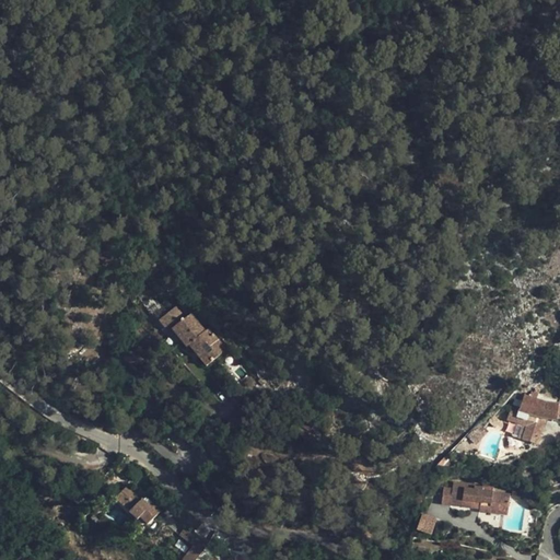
[(185,318),(175,306),(159,319),(170,333),(173,329),(181,339),(187,347),(189,345),(195,351),(200,348),(212,362),(226,350),(209,328),(205,330),(191,314),(185,318)]
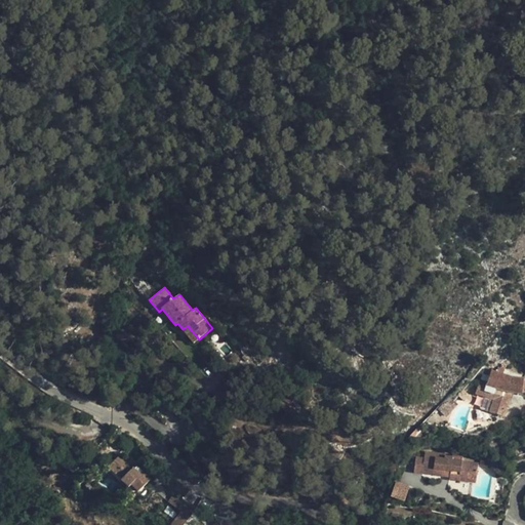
[(162,309),(159,312),(166,321),(169,318),(162,309)]
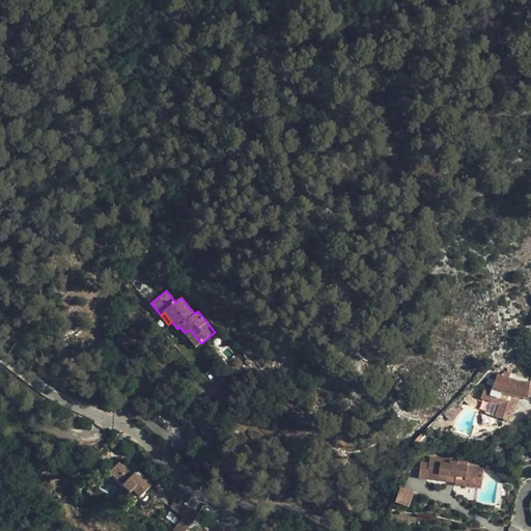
[(190,330),(185,333),(196,347),(201,343),(190,330)]
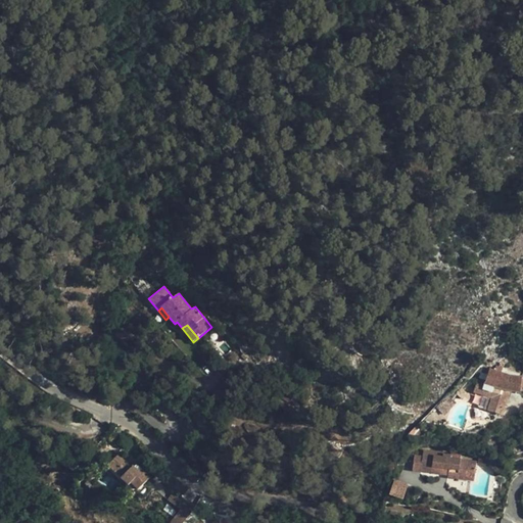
[(477,380),(474,392),(487,396),(492,398),(487,411),(502,415),(510,391),(520,392),(520,391),(522,377),(508,376),(502,373),(503,369),(496,367),(495,371),(489,369),(488,372),(486,381),(485,383),(477,380)]
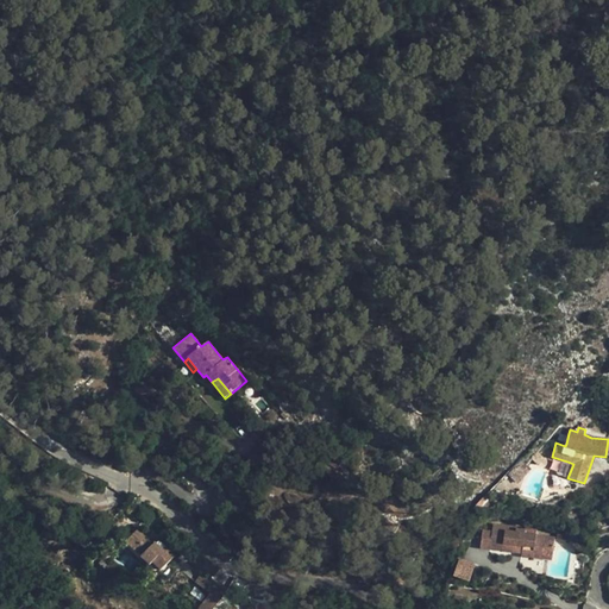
[(594,432),(585,429),(584,434),(591,438),(608,439),(608,434),(594,432)]
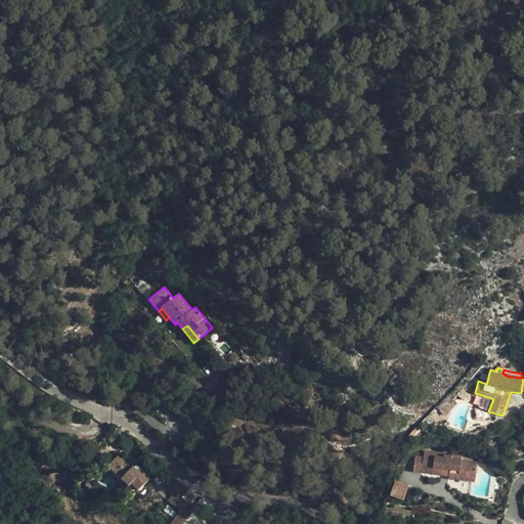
[(227,381),(212,397),(223,404),(236,389),(227,381)]
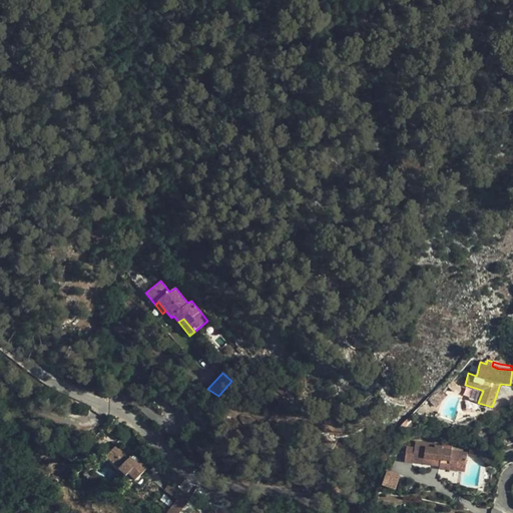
[(483,391),(478,389),(474,402),(478,403),(483,391)]
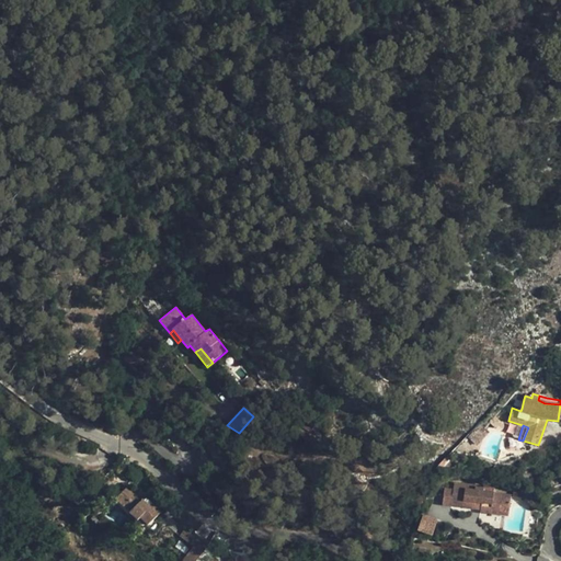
[(478,446),(490,433),(485,428),(481,428),(478,430),(472,433),(468,437),(478,446)]
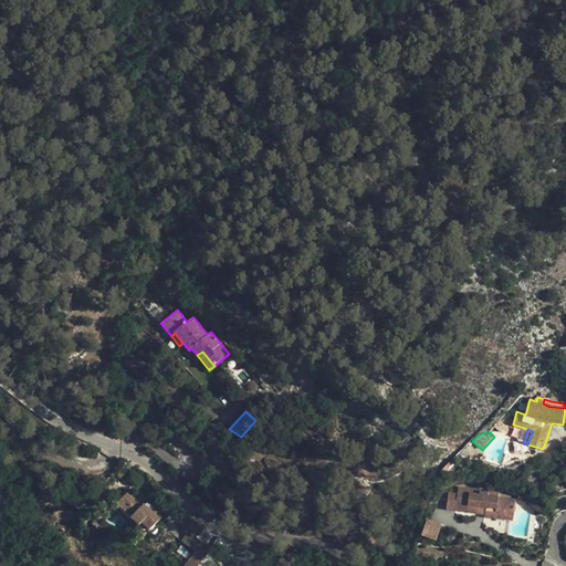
[(458,494),(449,493),(447,509),(478,513),(478,509),(485,510),(485,514),(484,516),(495,519),(496,511),(514,513),(516,501),(499,498),(499,492),(488,491),(488,493),(480,492),(481,490),(459,486),(458,494)]
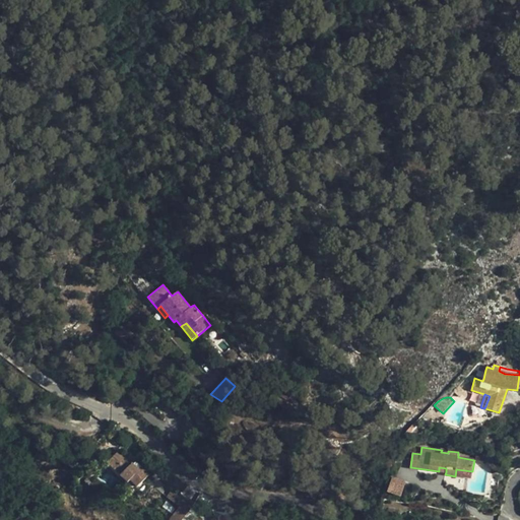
[(506,454),(500,447),(493,449),(501,459),(506,454)]
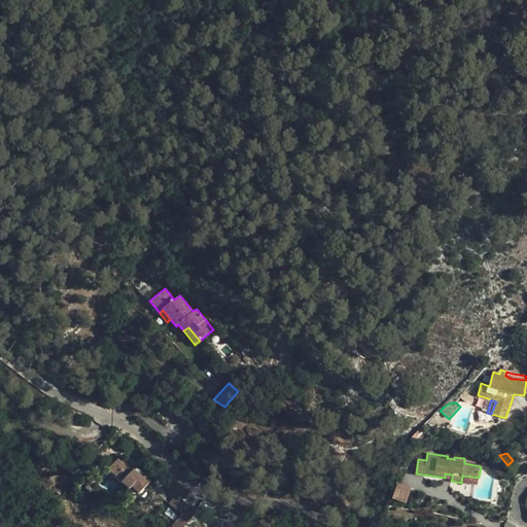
[(132,487),(139,494),(151,483),(143,475),(140,477),(134,470),(120,457),(109,469),(121,482),(130,490),(132,487)]
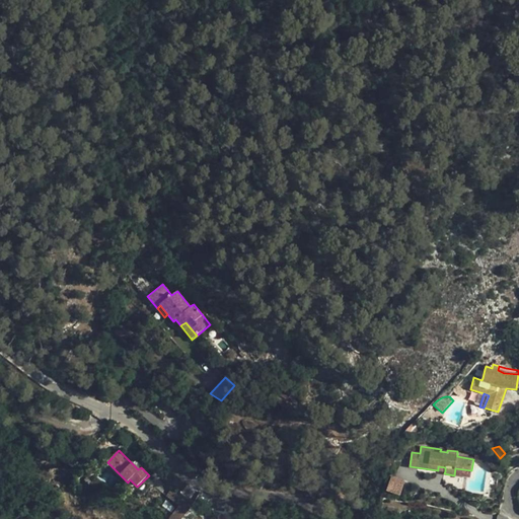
[(138,469),(141,467),(134,460),(132,463),(138,469)]
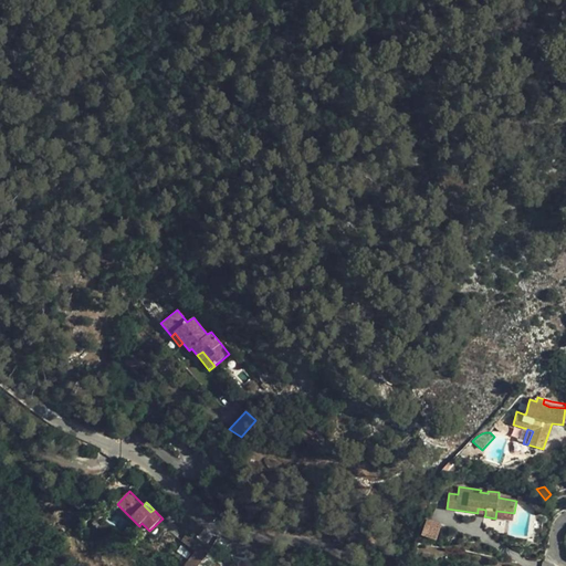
[(514,513),(496,511),(495,519),(513,521),(514,513)]
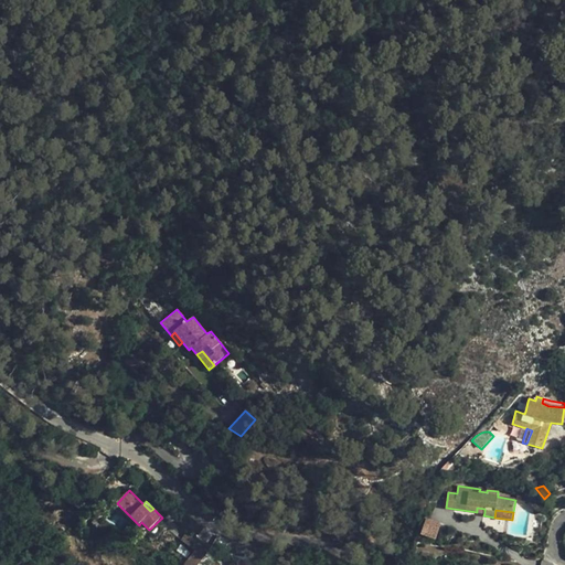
[(137,528),(139,525),(130,516),(128,519),(137,528)]
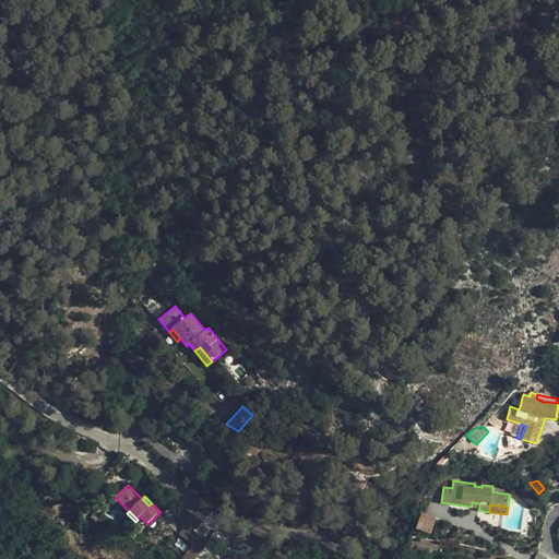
[(420,511),(415,528),(430,534),(436,515),(420,511)]
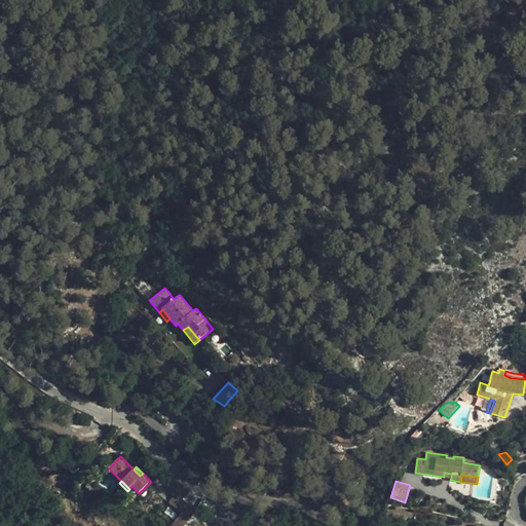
[(135,497),(139,493),(132,486),(129,489),(127,491),(135,497)]
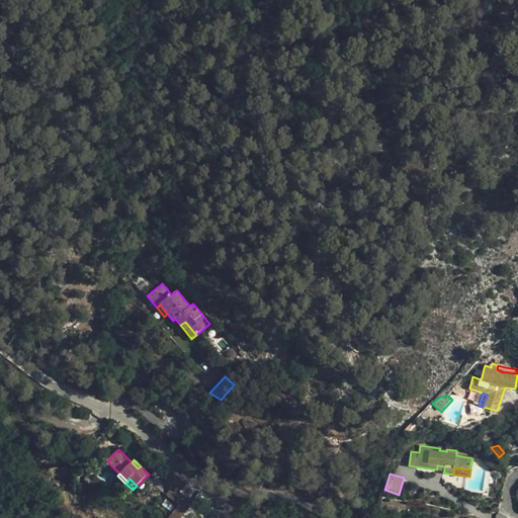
[(178,505),(187,512),(191,506),(170,489),(166,495),(178,505)]
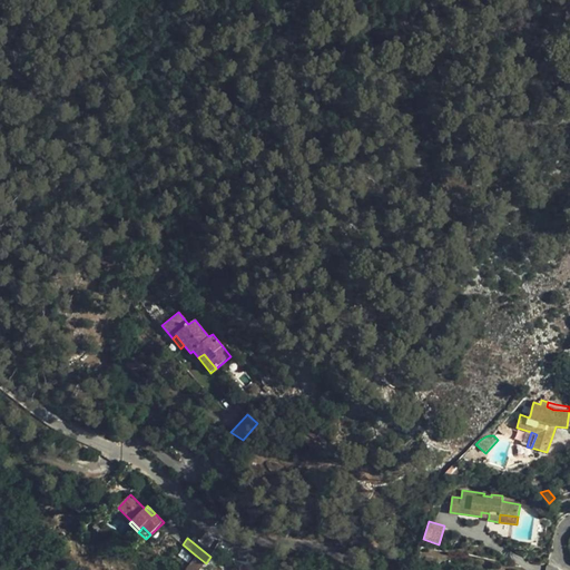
[(186,568),(188,569),(199,569),(206,563),(196,556),(186,568)]
